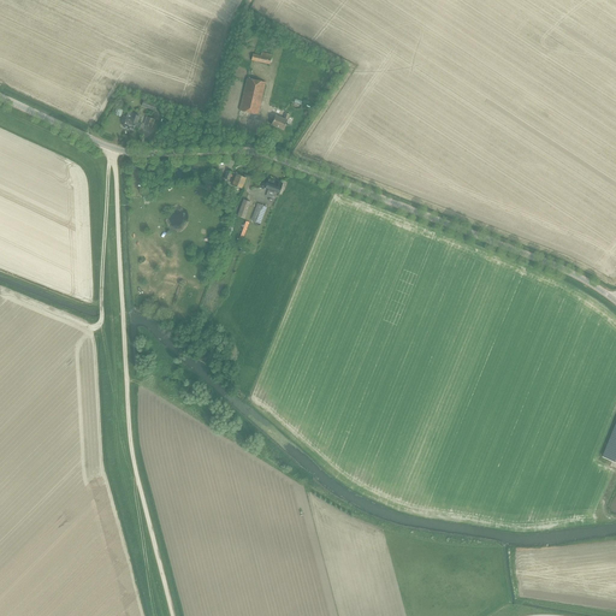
[(270,64),(272,54),(261,52),(261,55),(253,53),(252,60),(270,64)]
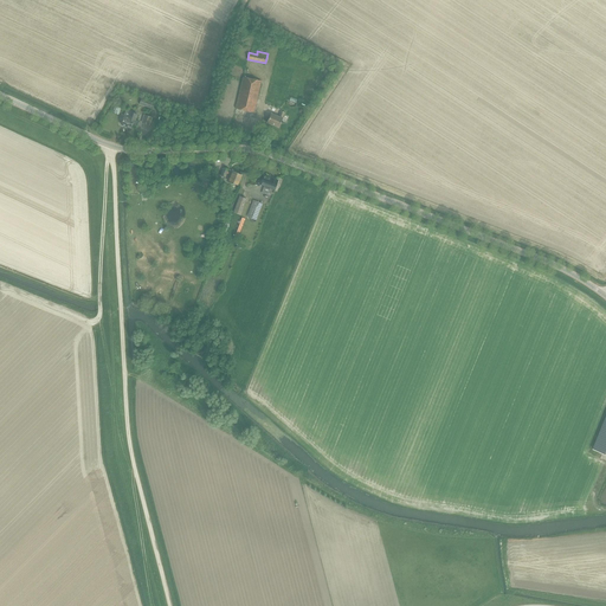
[(243,77),(236,108),(253,111),(260,81),(243,77)]
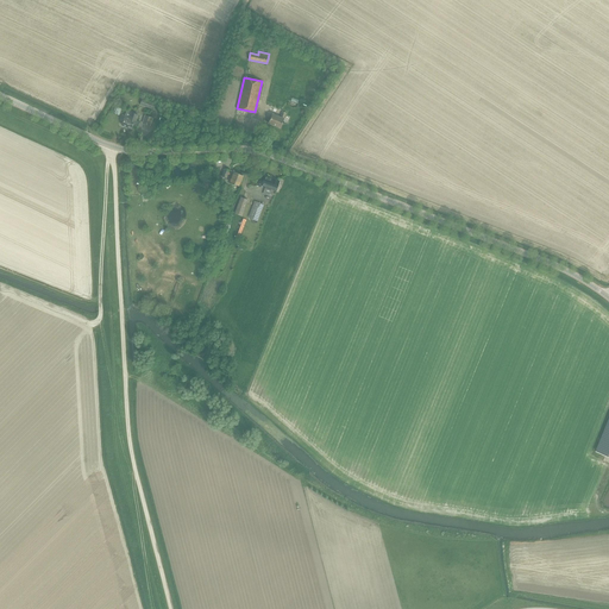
[(154,108),(156,102),(142,99),(140,105),(154,108)]
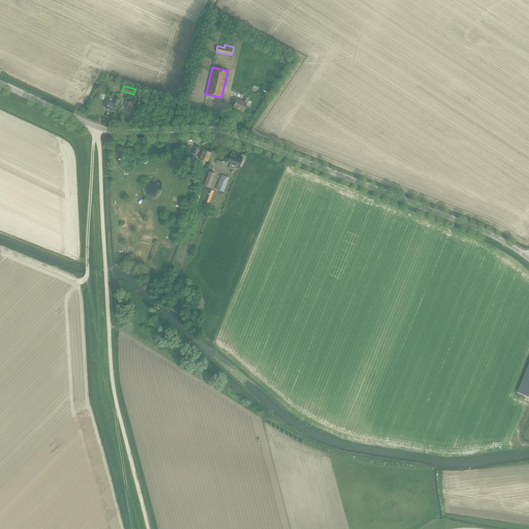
[(243,111),(245,106),(246,102),(248,98),(245,96),(243,101),(237,99),(234,106),(243,111)]
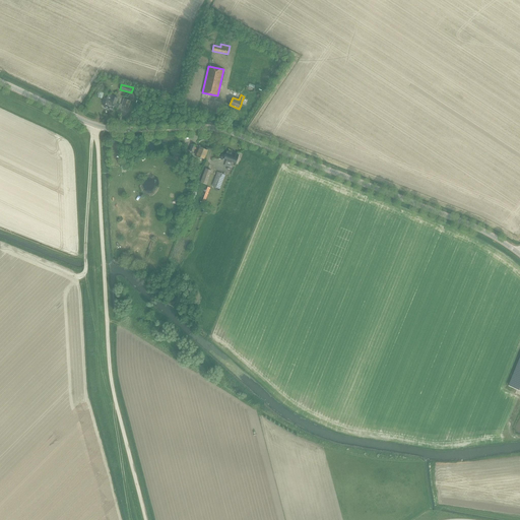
[(106,102),(105,107),(112,110),(114,107),(117,108),(119,104),(116,103),(118,98),(116,98),(111,95),(110,101),(107,100),(106,102)]
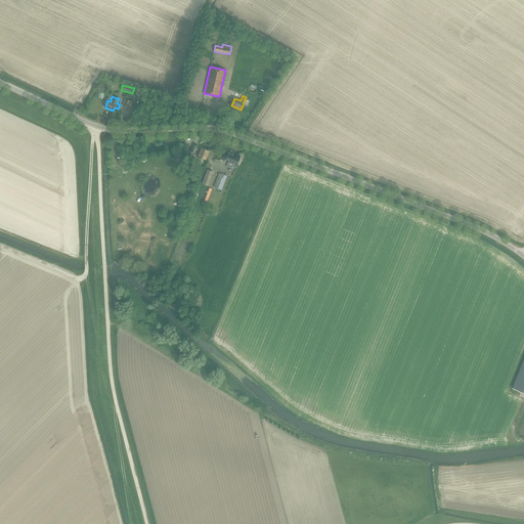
[(125,99),(123,106),(129,108),(131,101),(125,99)]
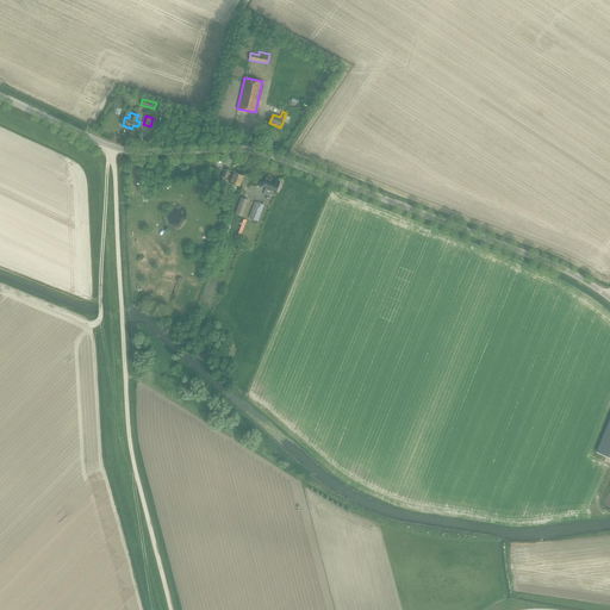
[(240,186),(242,181),(243,176),(234,172),(230,182),(240,186)]
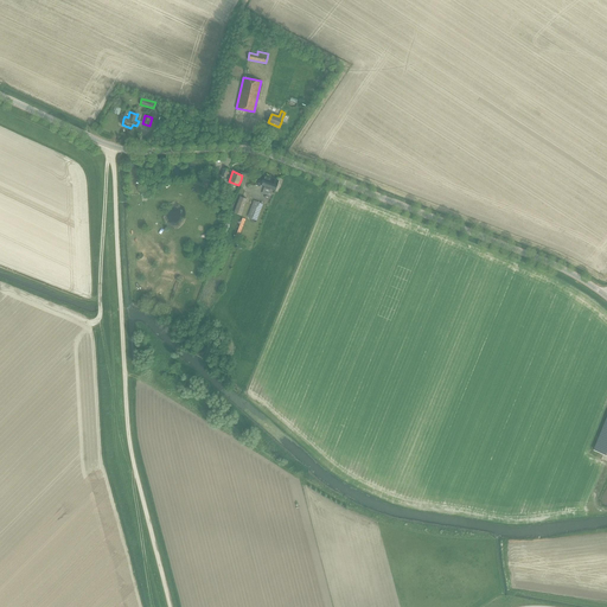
[(208,186),(211,178),(205,176),(202,184),(208,186)]
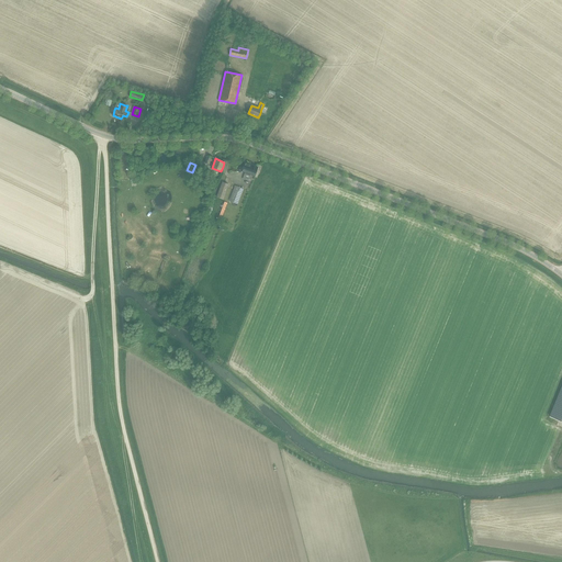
[(257,171),(258,168),(244,163),(243,166),(240,165),(238,169),(237,171),(240,172),(242,170),(245,172),(244,175),(249,177),(250,173),(255,176),(256,172),(257,172),(257,171)]
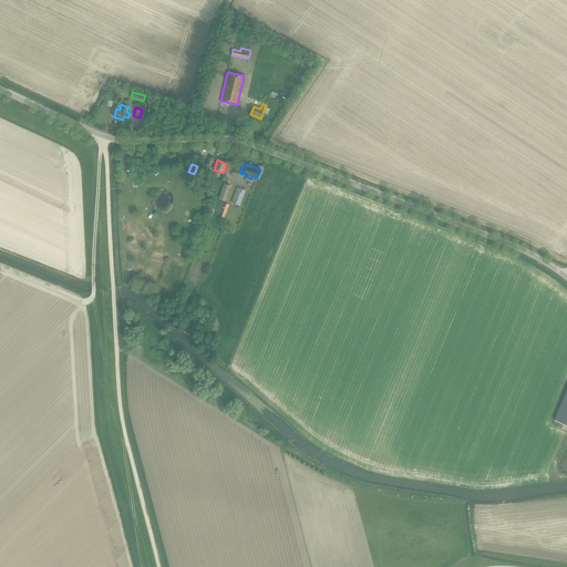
[(218,198),(225,200),(230,186),(224,184),(218,198)]
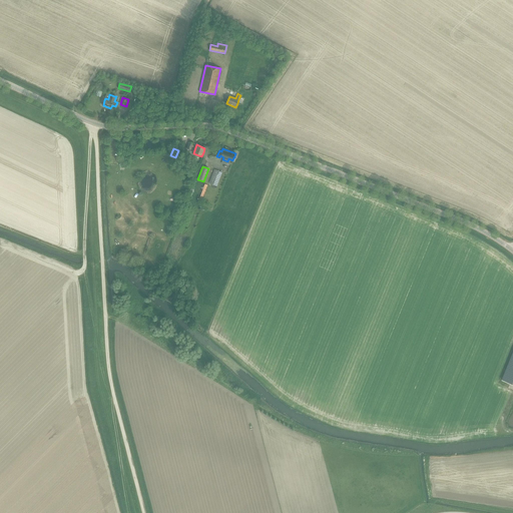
[(221,172),(218,170),(213,185),(216,186),(221,172)]
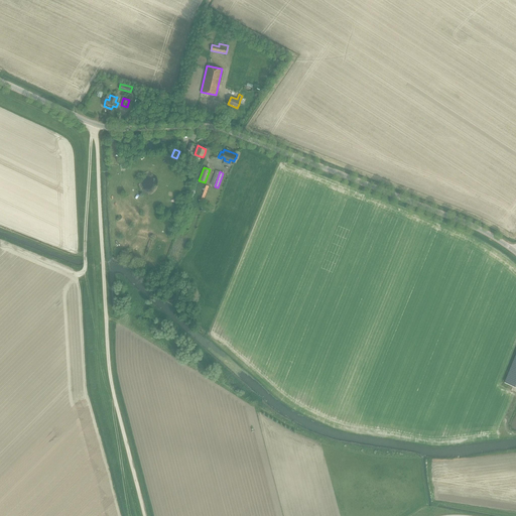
[(204,201),(209,186),(206,185),(201,200),(204,201)]
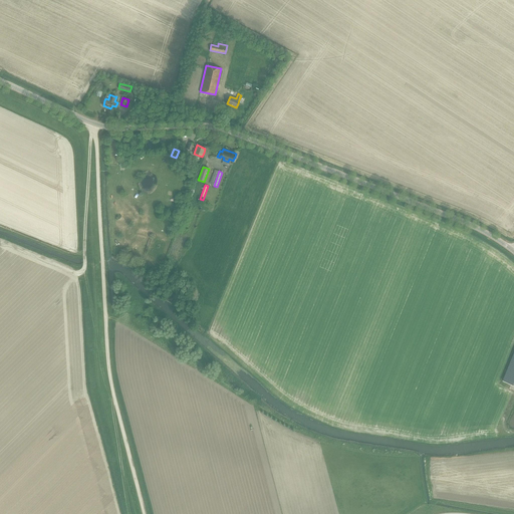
[(513,352),(503,380),(513,384),(513,352)]
